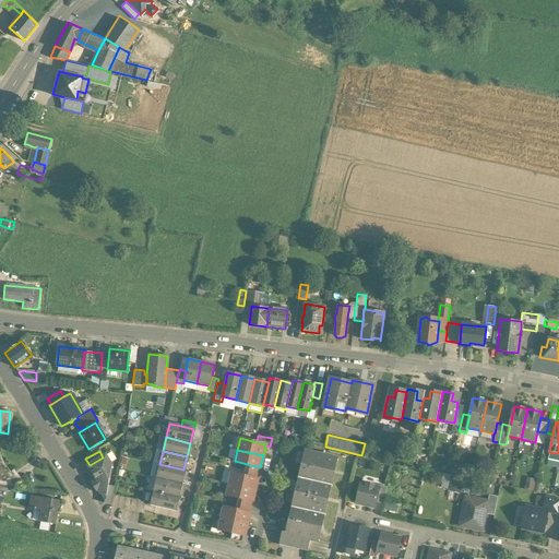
[(336,460),(307,452),(287,534),(310,539),(318,542),(320,533),(317,532),(319,523),(322,523),(326,504),(323,504),(325,495),(328,496),(332,477),(330,476),(332,467),(334,467),(336,460)]
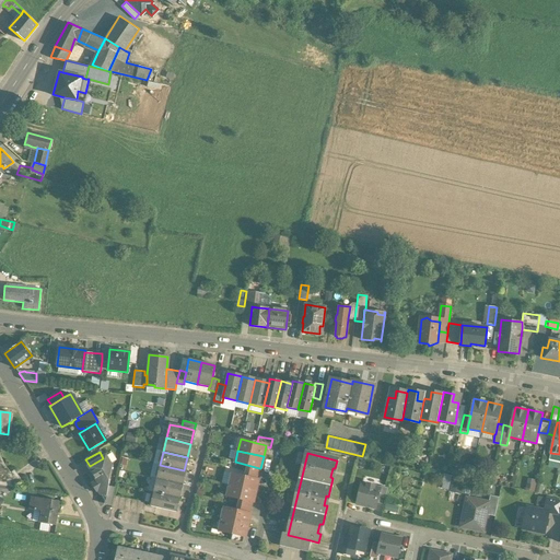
[(103,458),(90,466),(88,467),(86,471),(94,483),(93,487),(94,489),(97,490),(101,496),(106,497),(108,488),(112,467),(105,456),(103,458)]
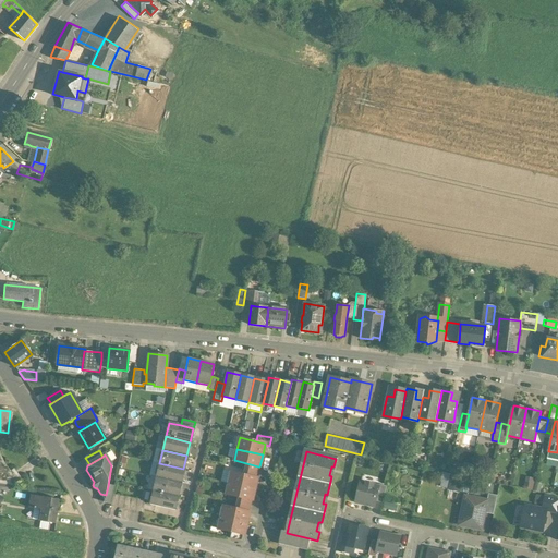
[(0,483),(10,485),(19,478),(13,471),(10,473),(7,470),(3,465),(1,461),(0,459),(0,483)]
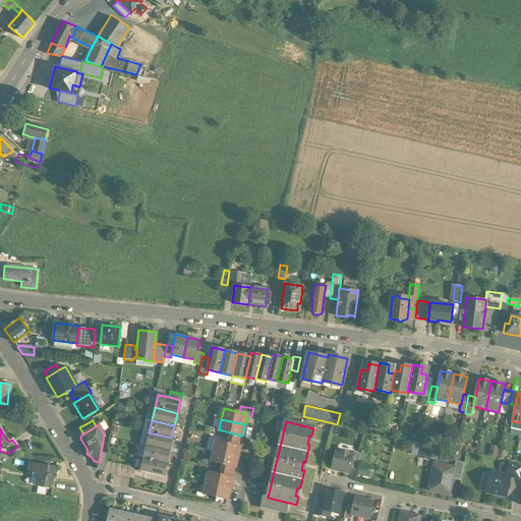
[(171,438),(149,432),(147,446),(169,451),(172,439),(171,438)]
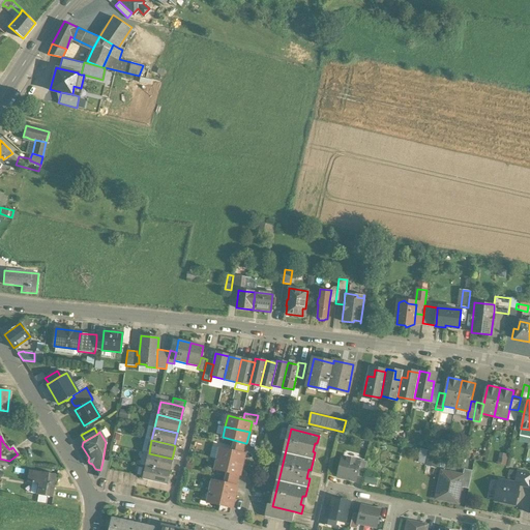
[(244,448),(233,446),(232,451),(243,454),(244,448)]
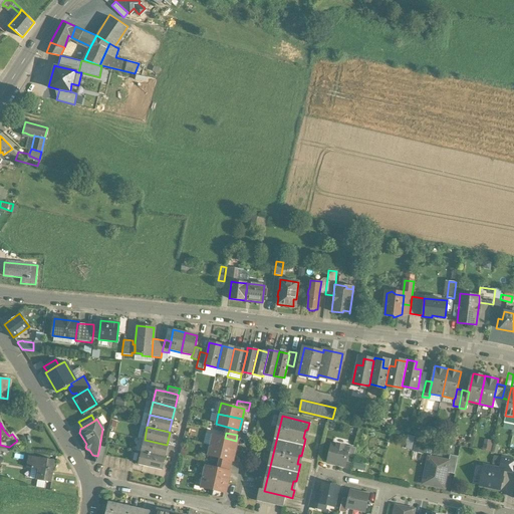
[(225,438),(213,436),(211,445),(234,451),(237,441),(236,441),(225,438)]
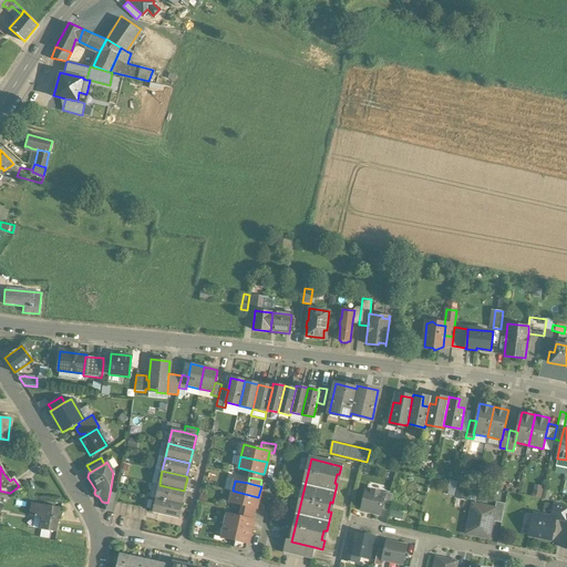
[(534,483),(532,495),(540,496),(544,485),(534,483)]
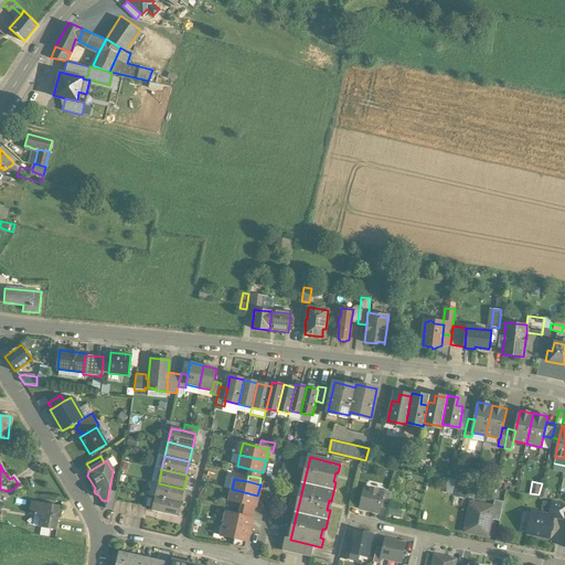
[(183,489),(159,483),(156,497),(180,502),(183,489)]
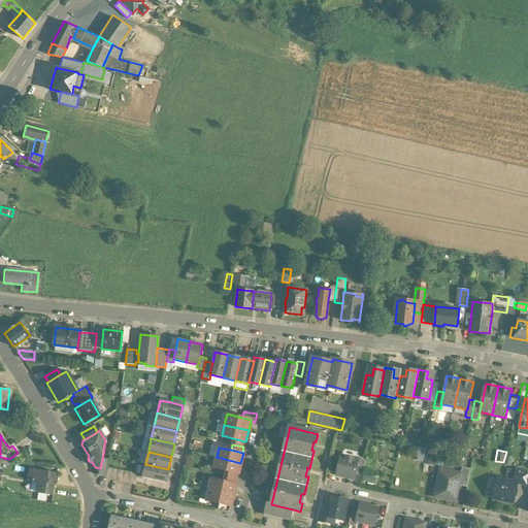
[(424,462),(434,464),(436,457),(425,455),(424,462)]
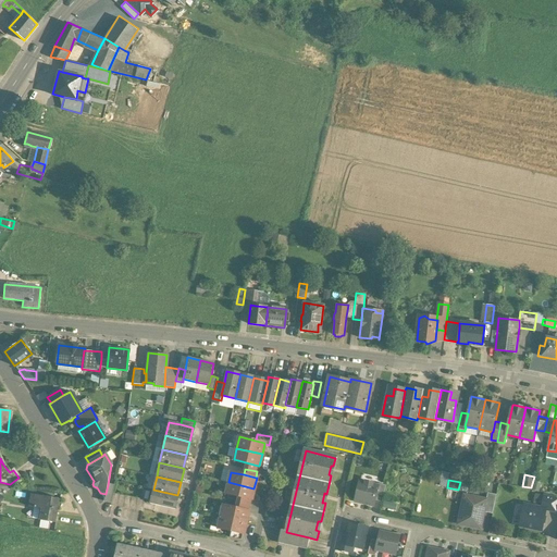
[(364,483),(359,482),(355,502),(373,506),(374,500),(378,485),(376,485),(372,484),(372,483),(364,481),(364,483)]
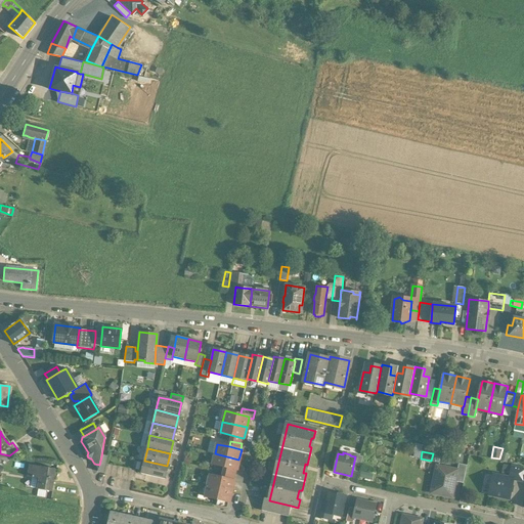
[(238,460),(215,453),(212,465),(224,467),(235,470),(236,470),(238,460)]
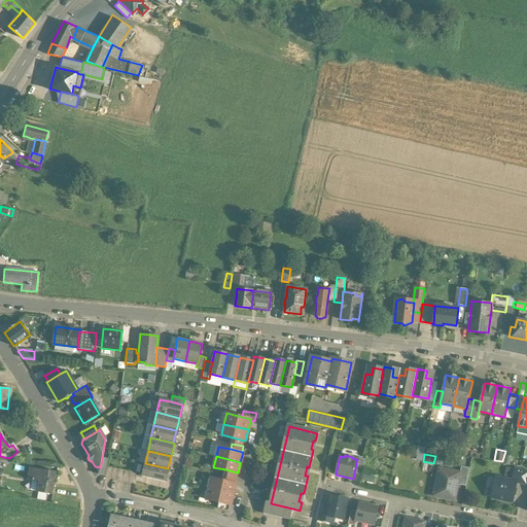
[(364,459),(357,457),(356,459),(357,459),(354,473),(360,475),(364,459)]
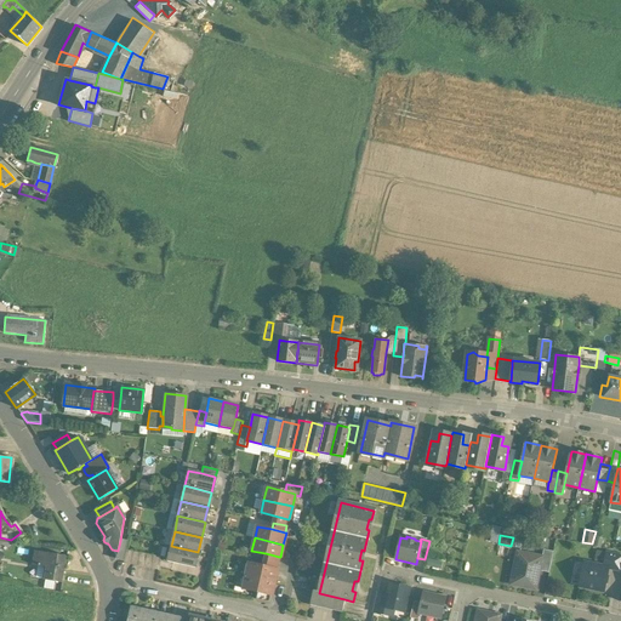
[(126,542),(120,541),(118,551),(112,550),(117,556),(115,559),(124,560),(126,542)]
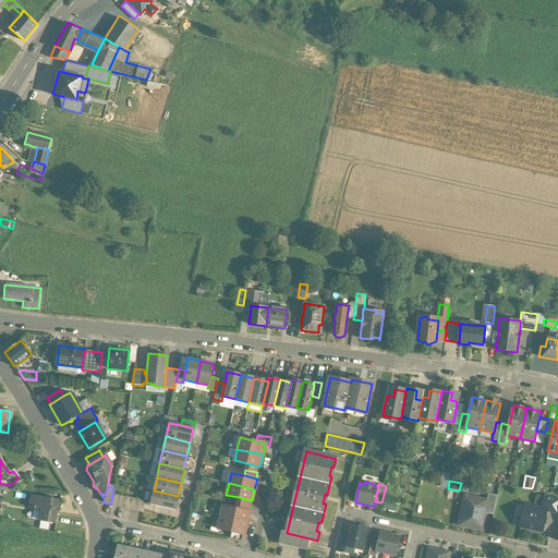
[(178,496),(154,490),(150,505),(155,506),(174,510),(178,496)]
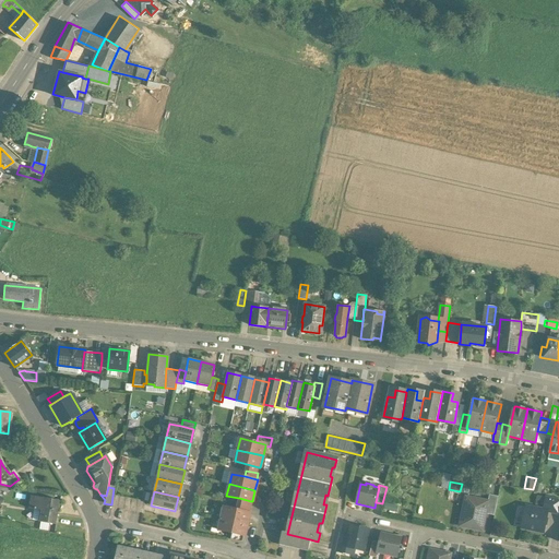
[(498,497),(489,495),(487,501),(488,501),(485,514),(489,514),(494,515),(498,497)]
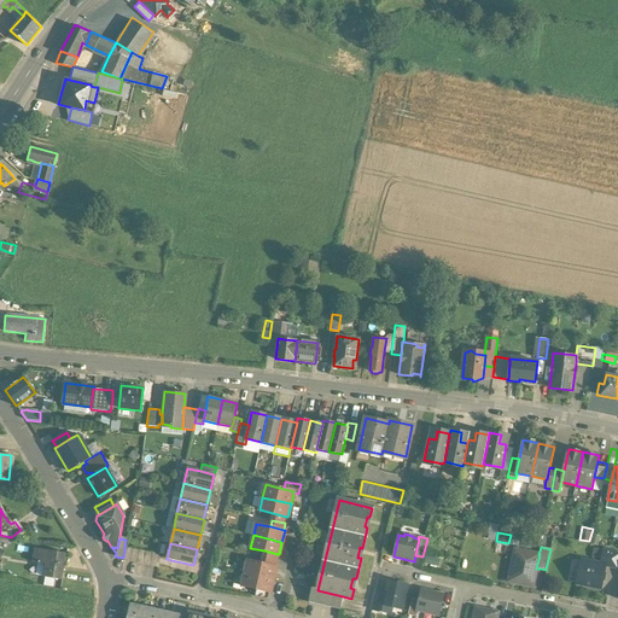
[(65,554),(34,549),(31,563),(47,565),(45,577),(60,579),(65,554)]
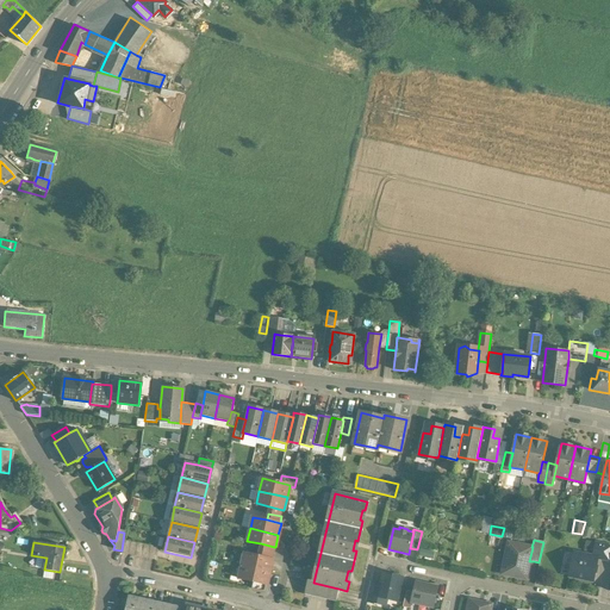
[(531,547),(508,542),(502,574),(526,579),(529,561),(533,547),(531,547)]
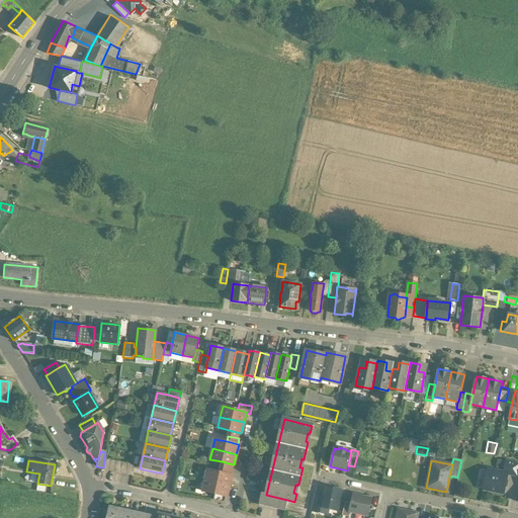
[(517,470),(517,463),(506,461),(503,472),(507,473),(507,475),(517,477),(517,470)]
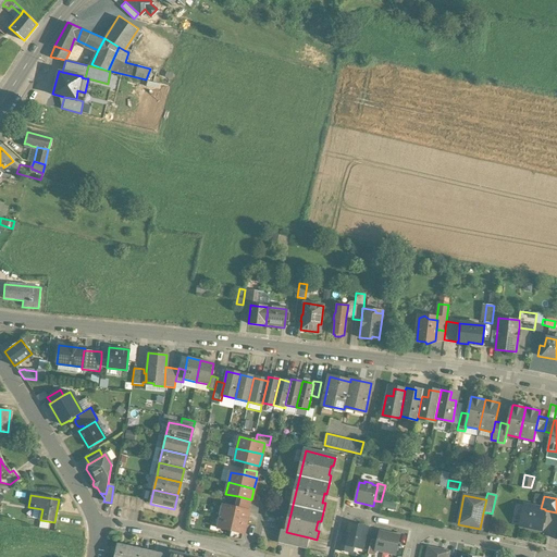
[(150,504),(143,502),(141,508),(153,510),(155,505),(150,504)]
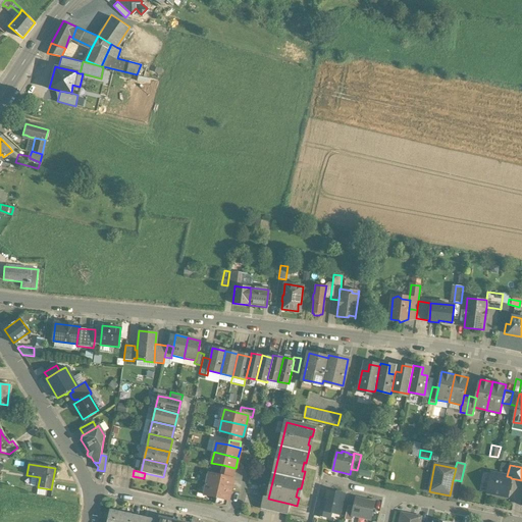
[(233,473),(222,471),(221,477),(231,479),(233,473)]
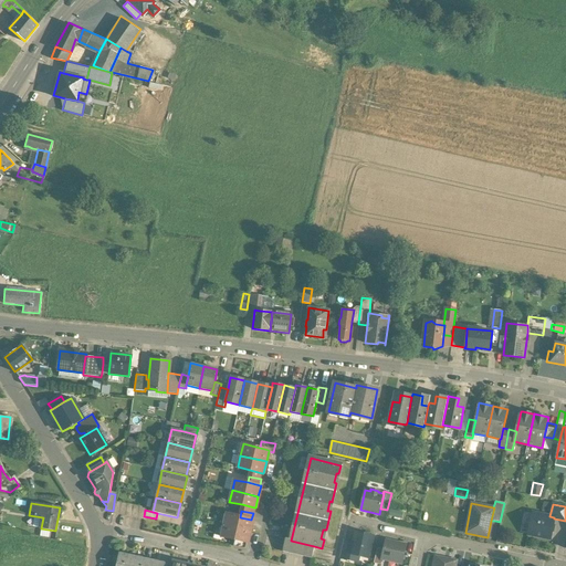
[(549,516),(532,513),(527,534),(549,538),(554,519),(554,517),(549,516)]
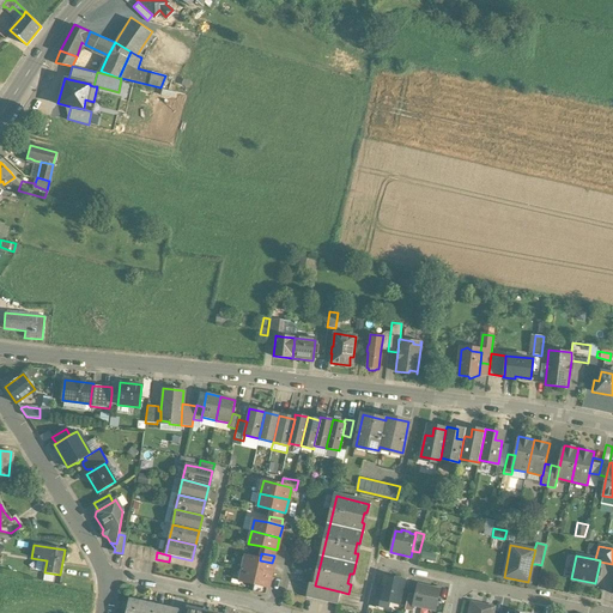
[(260,560),(246,557),(243,569),(271,575),(273,563),(272,563),(260,560)]
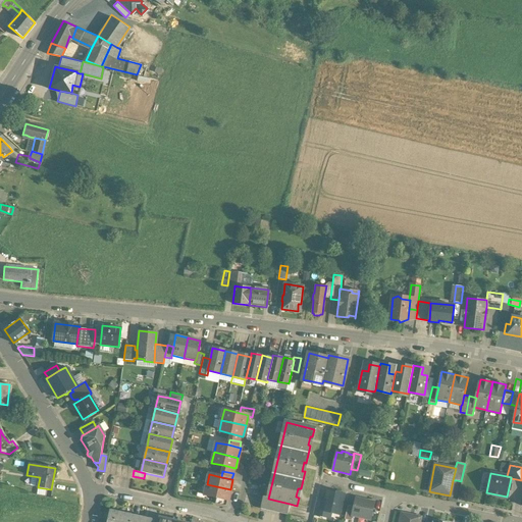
[(230,489),(207,484),(204,494),(216,498),(227,500),(228,500),(230,489)]
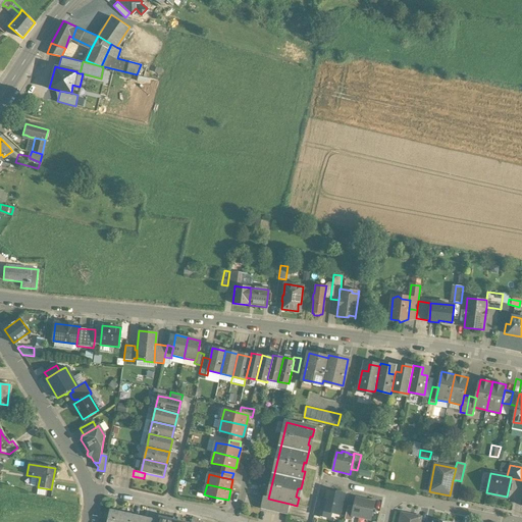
[(344,494),(327,490),(325,500),(323,511),(338,514),(344,494)]
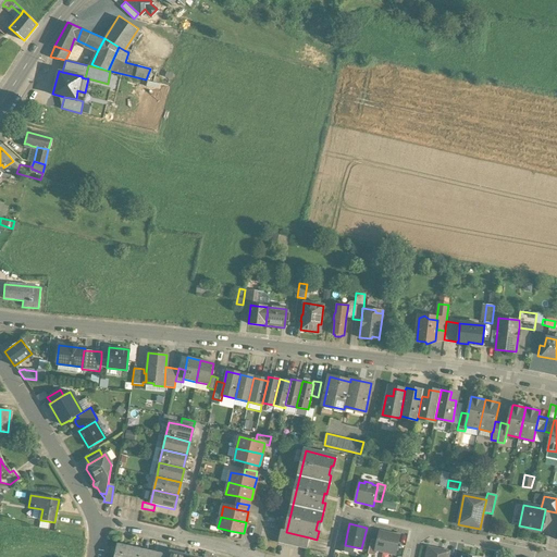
[(309,537),(286,532),(281,530),(277,543),(306,549),(309,537)]
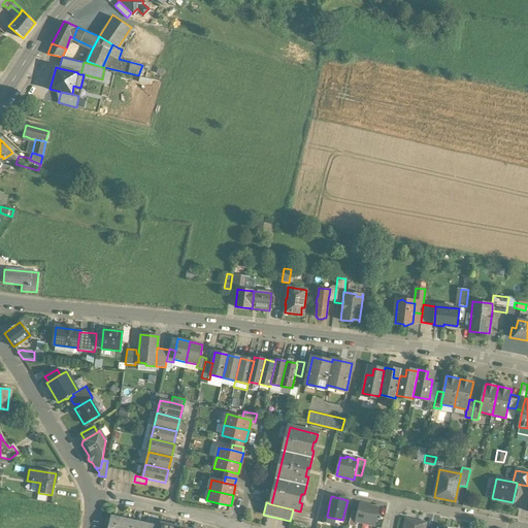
[(230,505),(219,503),(217,509),(228,512),(230,505)]
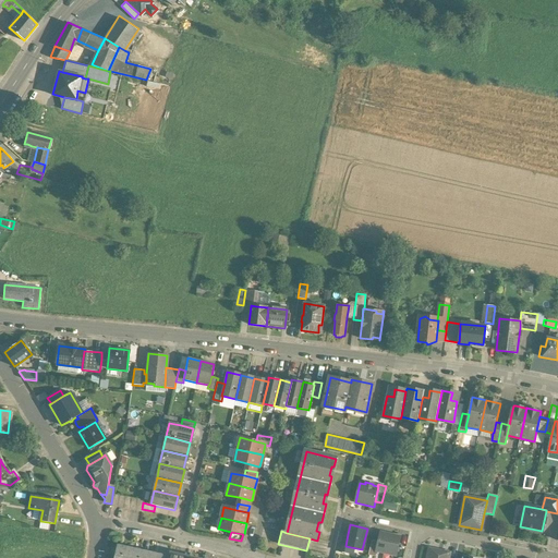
[(348,534),(339,532),(336,550),(344,553),(346,546),(348,534)]
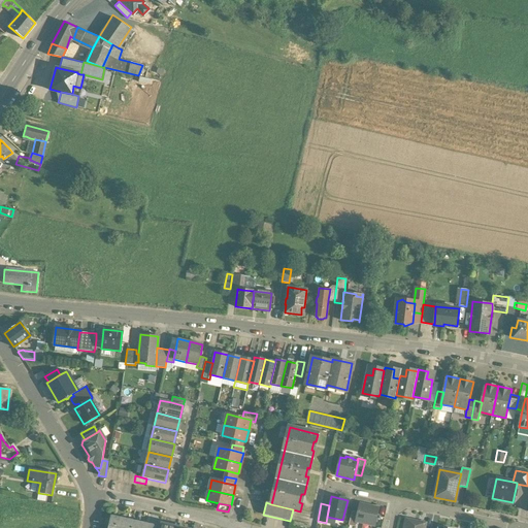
[(378,508),(359,504),(355,521),(374,526),(378,508)]
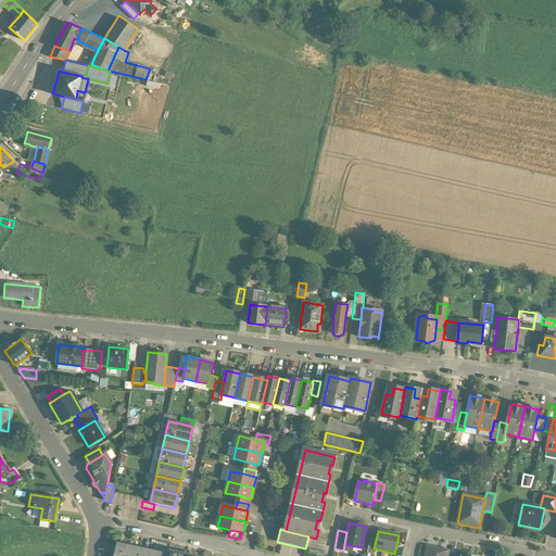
[(131,555),(134,548),(123,545),(117,543),(113,555),(131,555)]
